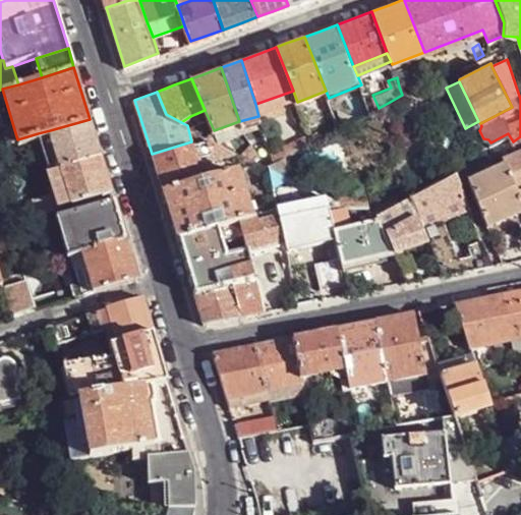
[(101,153),(90,119),(50,130),(61,165),(101,153)]
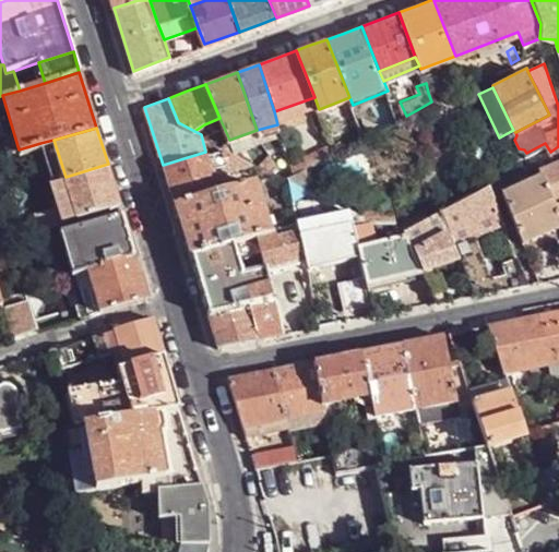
[(257,130),(229,140),(234,151),(235,152),(263,140),(257,130)]
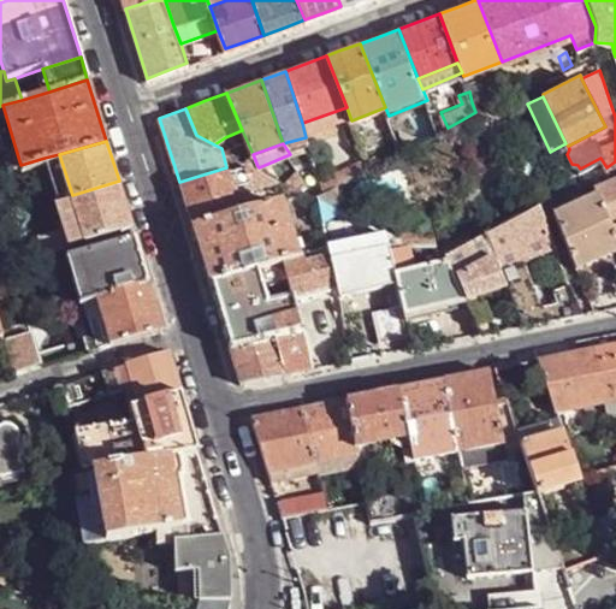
[(59,154),(45,158),(58,200),(59,200),(72,195),(59,154)]
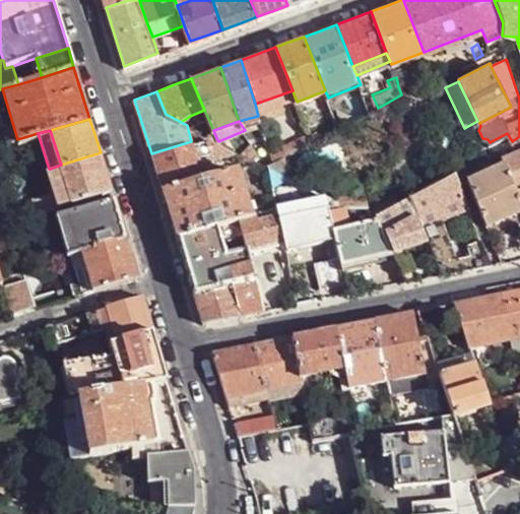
[(309,132),(270,150),(272,158),(282,154),(312,139),(309,132)]
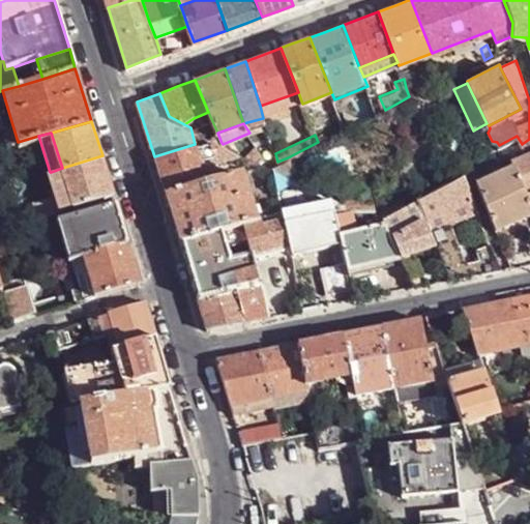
[(212,138),(195,144),(202,166),(242,153),(223,144),(222,143),(212,138)]
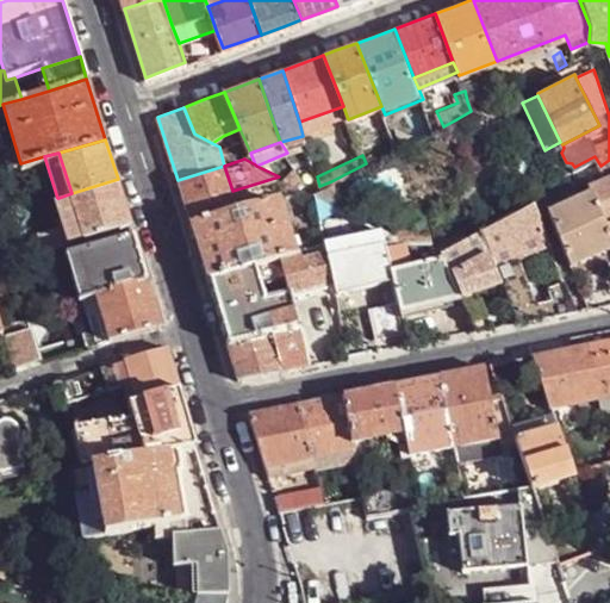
[(190,222),(237,207),(232,191),(224,166),(178,180),(190,222)]
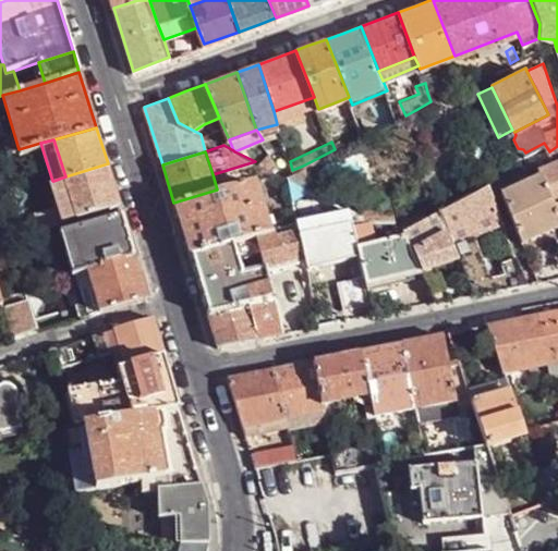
[(271,152),(270,151),(256,161),(263,166),(274,170),(277,164),(271,152)]
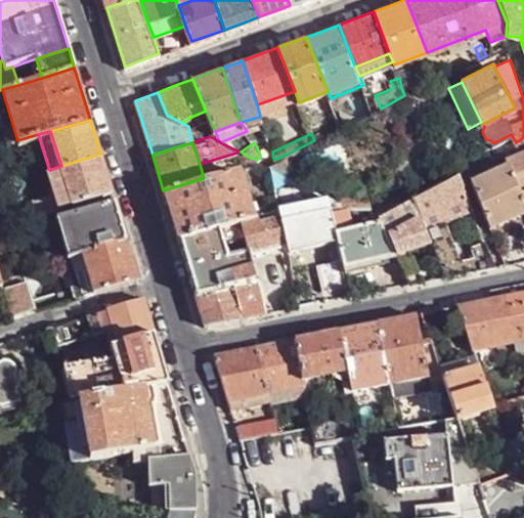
[(511,144),(504,148),(507,156),(515,153),(511,144)]
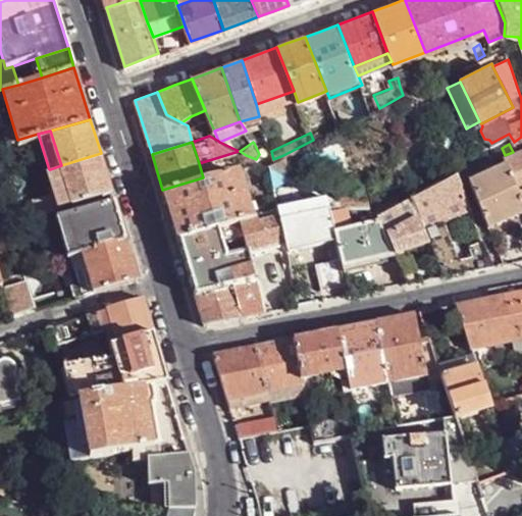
[(502,148),(491,153),(493,159),(505,155),(502,148)]
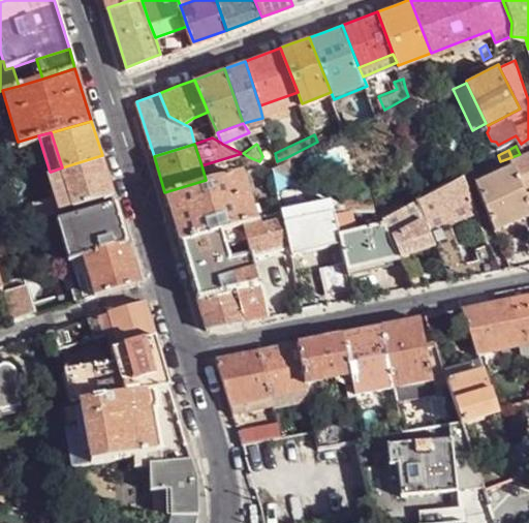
[(528,202),(528,150),(520,154),(511,157),(514,161),(528,202)]
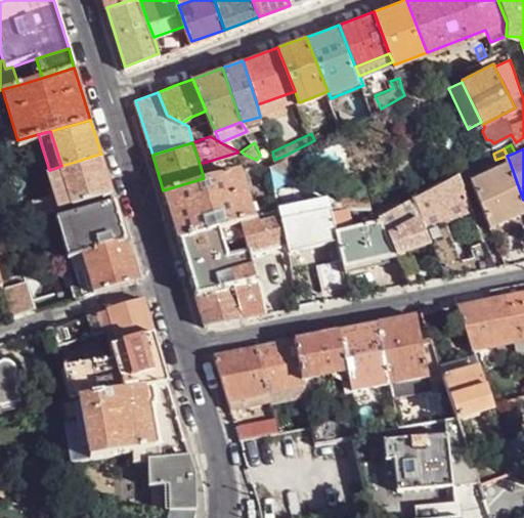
[(101,154),(61,166),(72,202),(112,189),(101,154)]
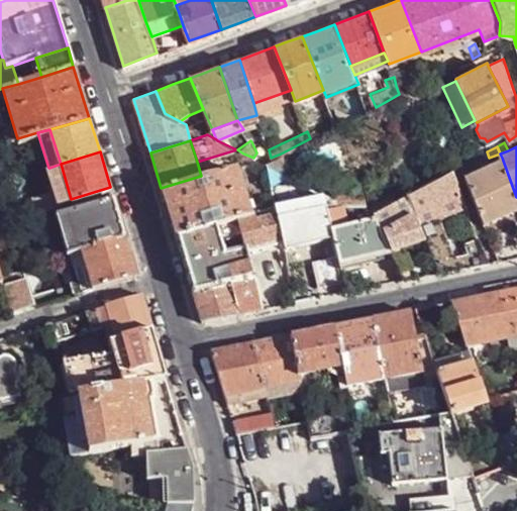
[(253,158),(243,154),(242,163),(243,163),(253,158)]
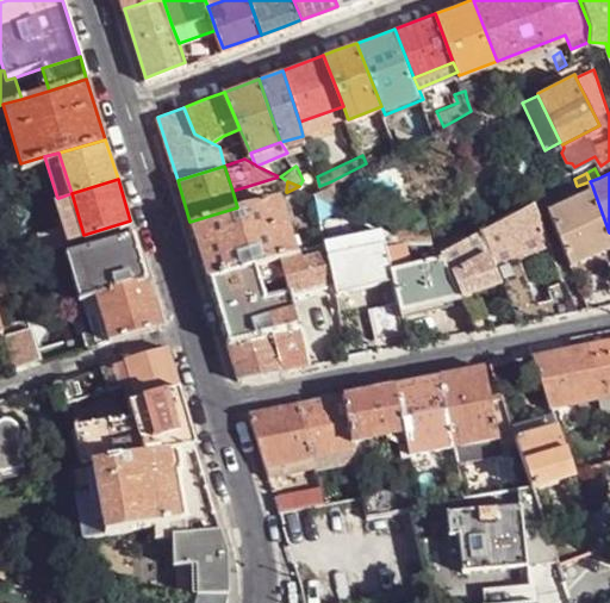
[(330,201),(331,181),(319,186),(310,191),(316,194),(330,201)]
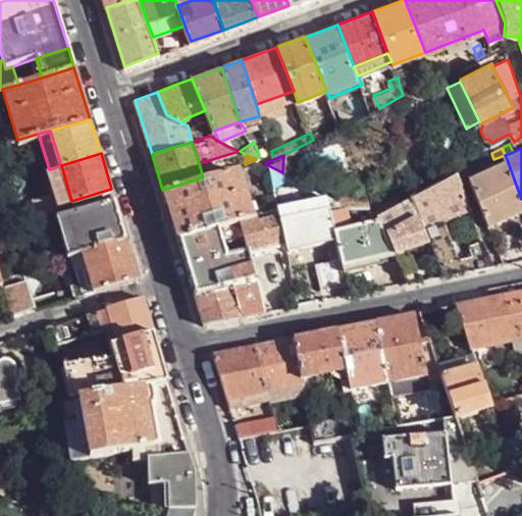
[(489,224),(521,208),(521,199),(507,159),(471,175),(489,224)]
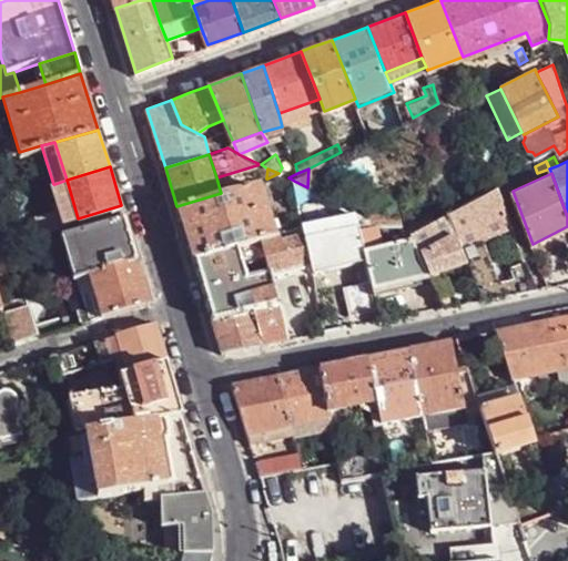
[(266,179),(256,182),(273,232),(284,227),(267,179),(266,179)]
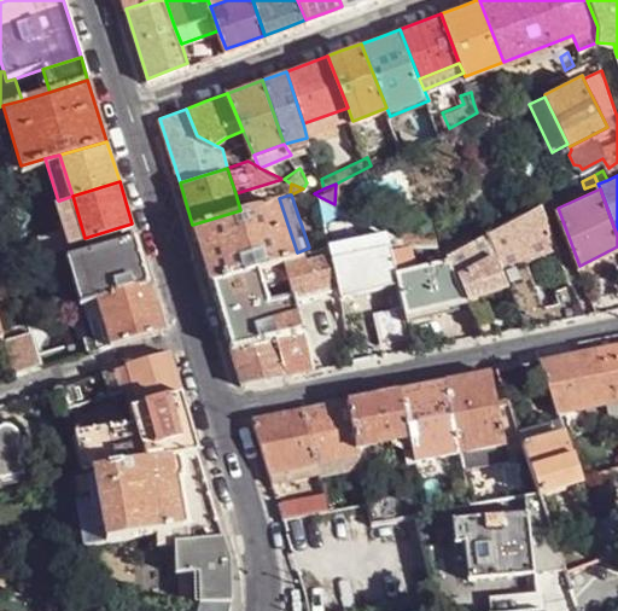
[(73,196),(59,201),(62,209),(71,242),(85,238),(73,196)]
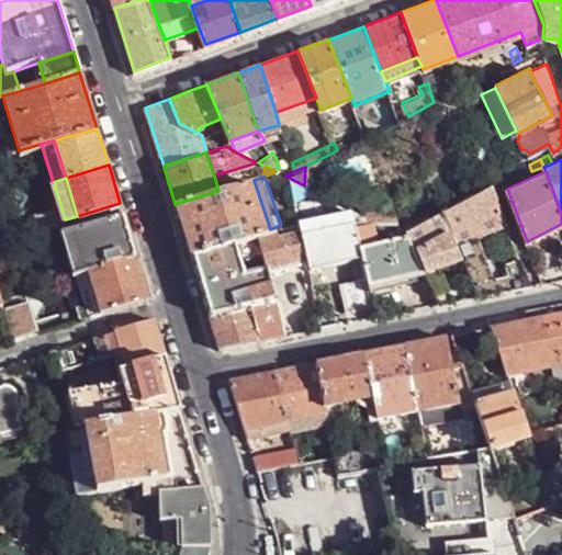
[(318,192),(304,185),(291,179),(294,194),(296,210),(318,192)]
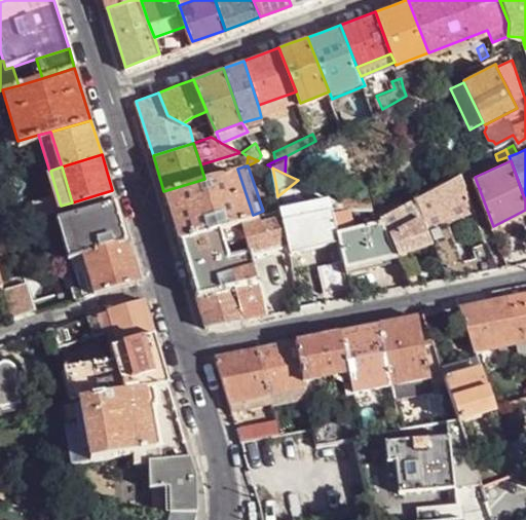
[(163,191),(179,237),(239,218),(253,215),(237,169),(235,170),(204,179),(163,191)]
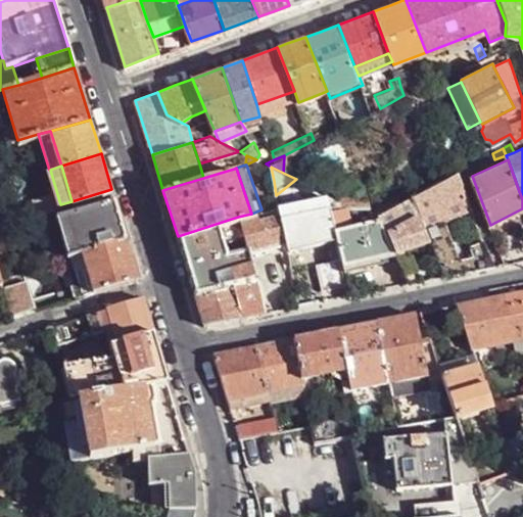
[(414,196),(425,223),(438,218),(470,204),(458,173),(414,196)]
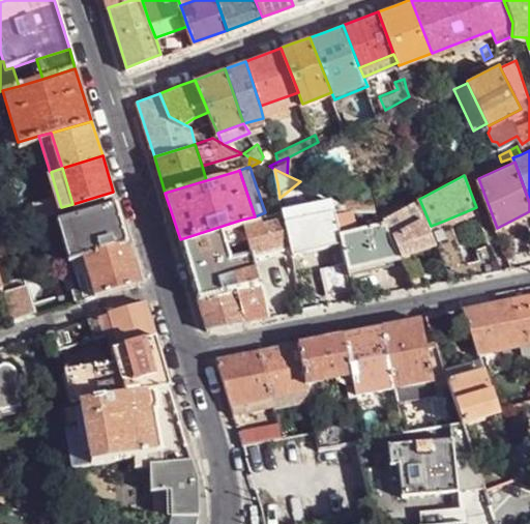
[(61,207),(53,179),(32,185),(40,213),(61,207)]
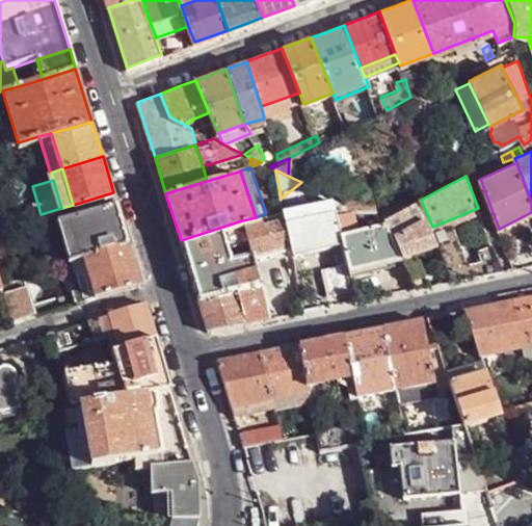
[(343,204),(345,208),(361,207),(375,207),(376,207),(376,195),(344,196),(343,204)]
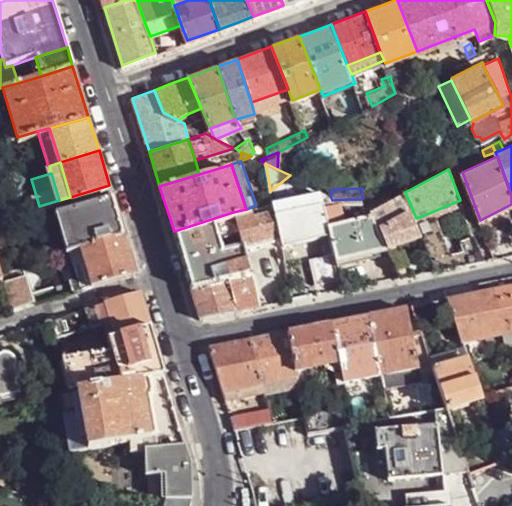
[(320,191),(272,200),(272,201),(275,217),(279,237),(281,245),(328,233),(324,208),(320,191)]
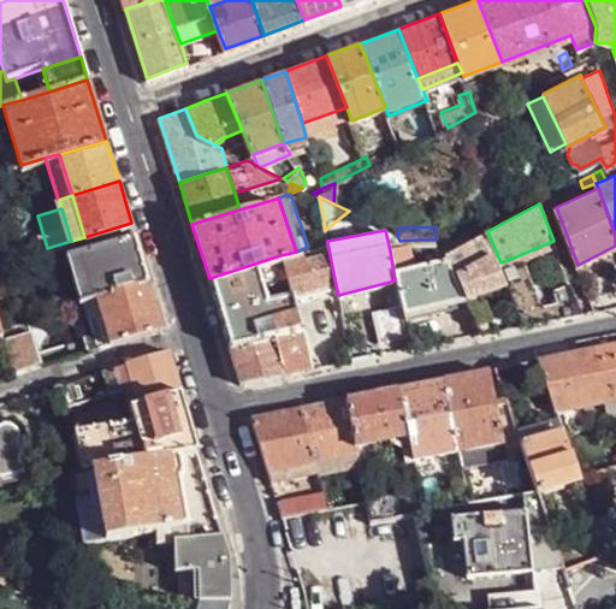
[(487,231),(446,253),(451,264),(458,283),(501,266),(501,262),(487,231)]
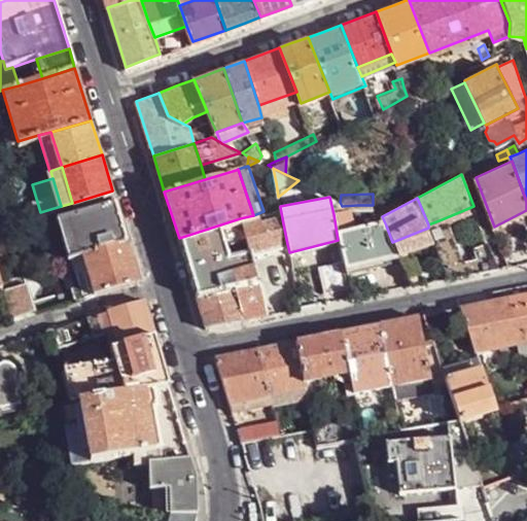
[(115,200),(66,215),(78,253),(128,239),(115,200)]
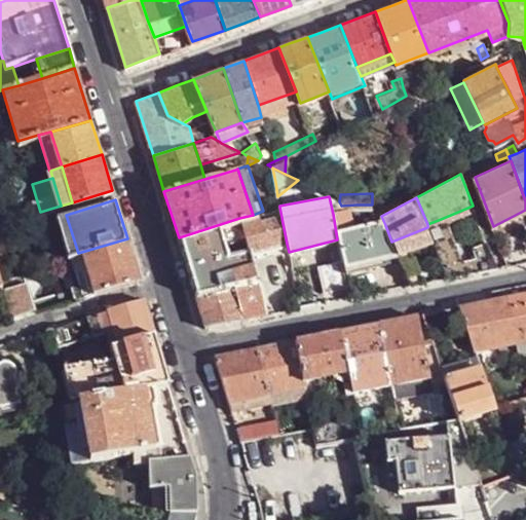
[(342,262),(395,251),(391,242),(385,225),(380,227),(377,219),(371,205),(333,214),(337,239),(339,249),(340,253),(341,259),(342,262)]
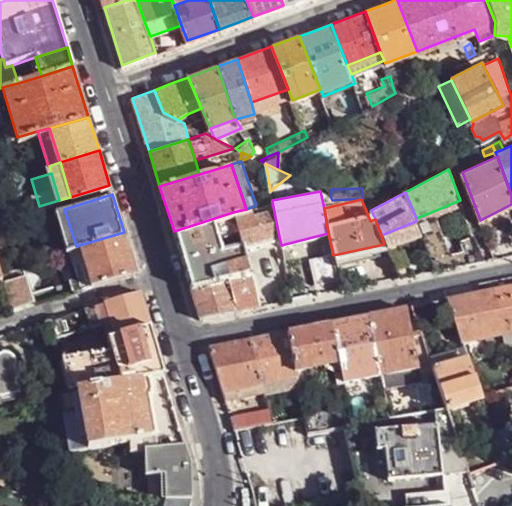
[(251,224),(275,217),(272,201),(256,205),(246,209),(251,224)]
